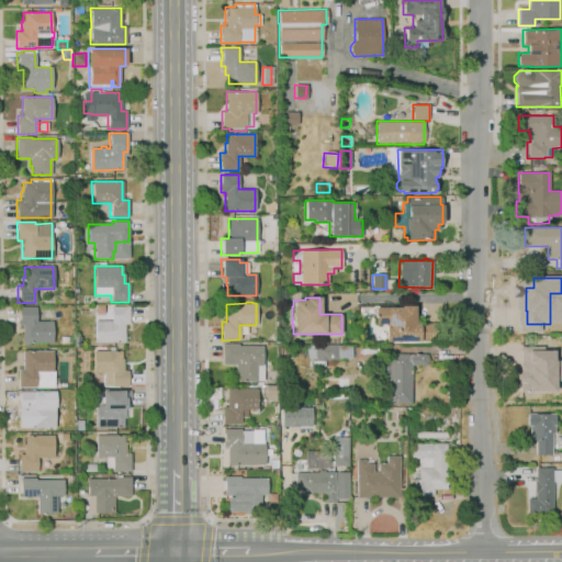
[(385,341),(384,327),(388,327),(388,324),(375,324),(375,307),(388,307),(401,307),(401,306),(414,305),(415,325),(434,324),(434,340),(385,341)]
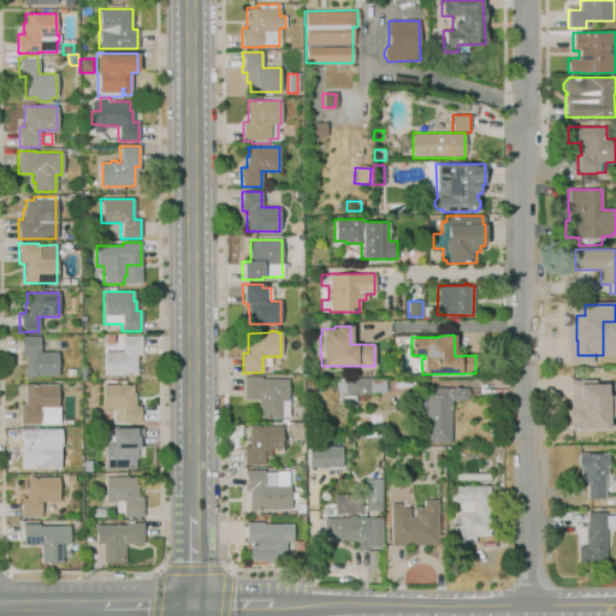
[(25,378),(25,355),(19,355),(19,337),(39,336),(39,353),(57,353),(57,375),(34,375),(34,378),(25,378)]
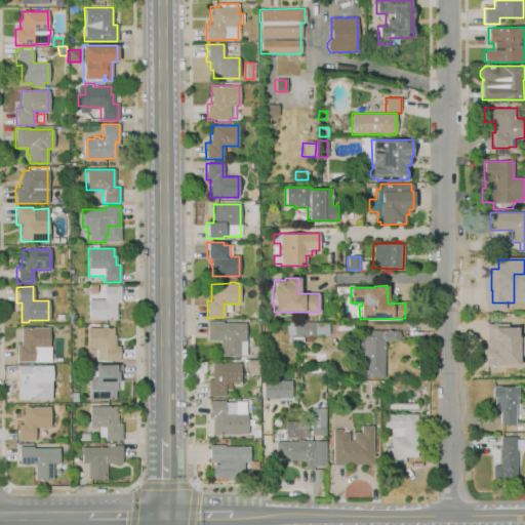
[(88,320),(88,299),(104,299),(104,286),(120,286),(120,303),(116,303),(116,319),(88,320)]
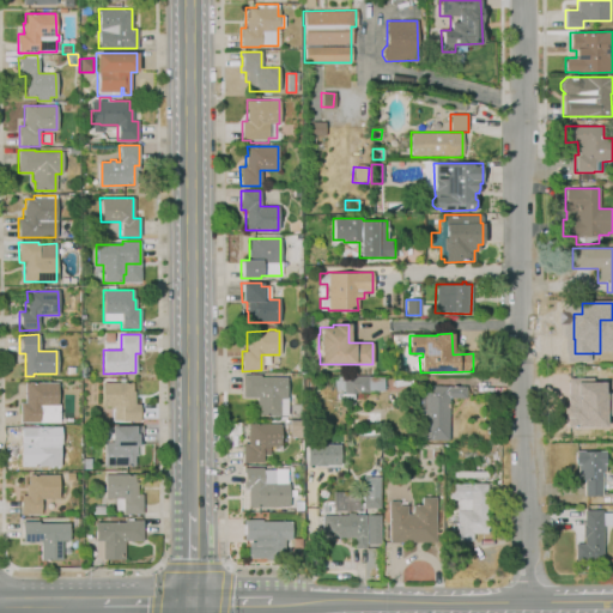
[(317,374),(305,372),(305,358),(319,359),(317,374)]
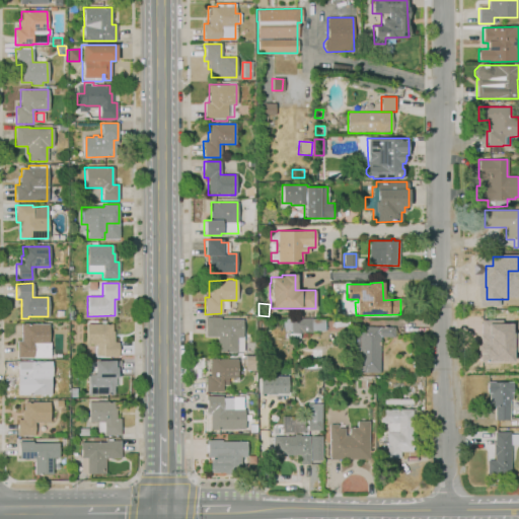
[(505,370),(489,370),(489,359),(486,358),(486,347),(487,347),(488,347),(488,328),(492,328),(492,315),(509,315),(509,330),(508,330),(508,352),(512,351),(514,354),(518,354),(518,364),(507,364),(507,352),(506,352),(505,370)]
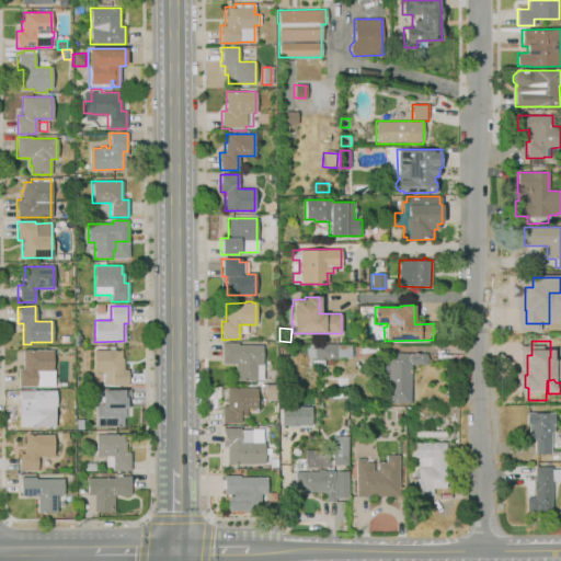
[(255,380),(237,380),(237,373),(235,373),(235,364),(221,364),(221,343),(238,343),(238,345),(261,345),(262,363),(263,363),(263,379),(255,379),(255,380)]
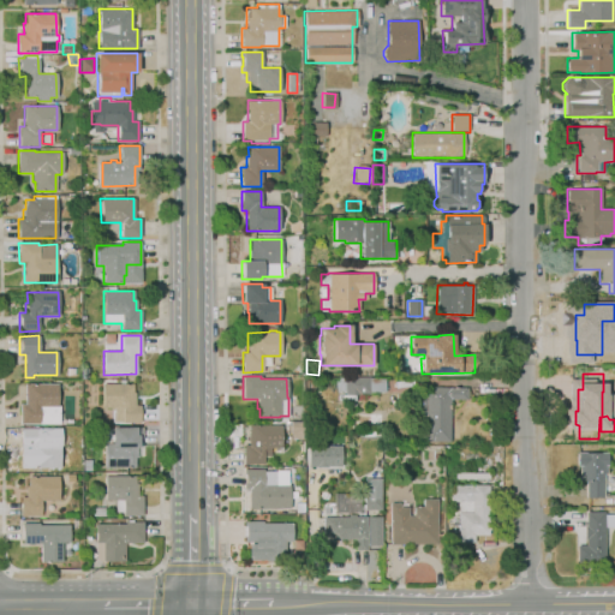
[(369,377),(369,378),(384,378),(384,393),(369,393),(369,394),(344,394),(344,392),(336,392),(336,377),(344,377),(369,377)]
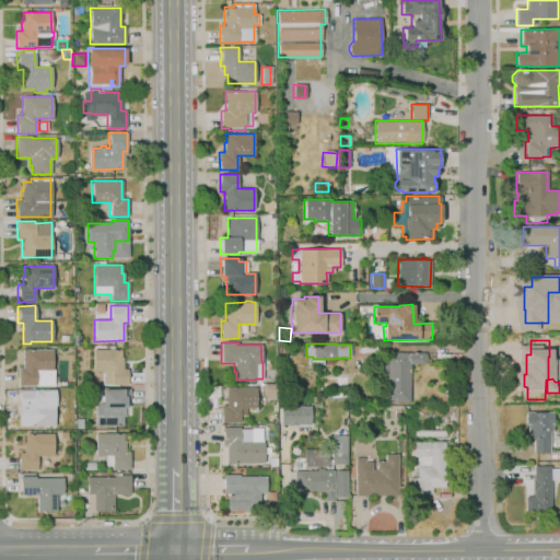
[(287,361),(279,350),(284,346),(292,358),(287,361)]
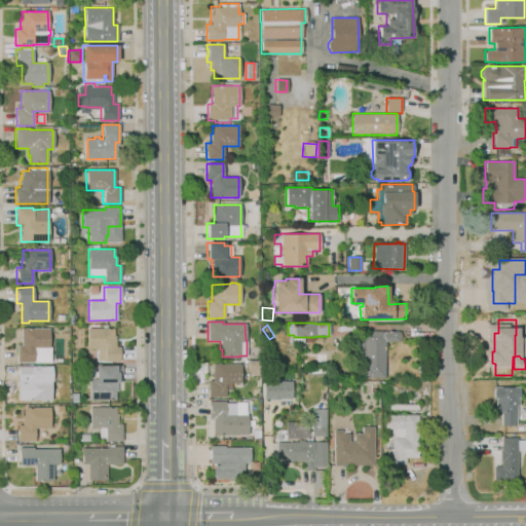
[(50,363),(16,363),(16,345),(21,345),(21,329),(48,328),(48,347),(50,347),(50,363)]
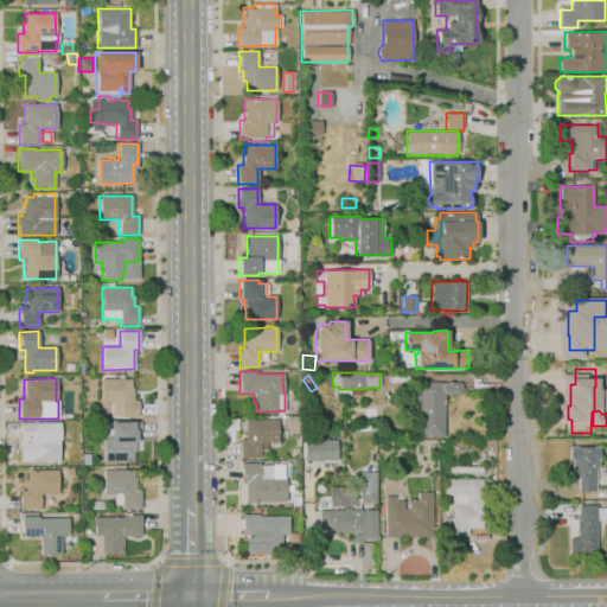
[(139,417),(121,417),(121,415),(113,415),(113,402),(101,402),(101,378),(131,378),(131,388),(133,388),(133,400),(139,400),(139,417)]
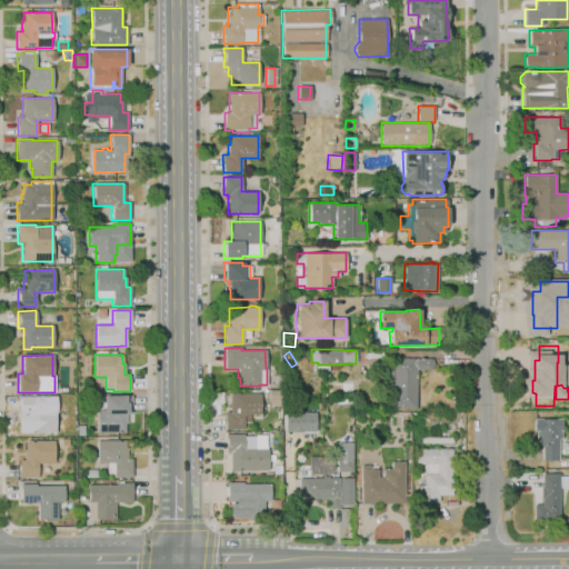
[(393,410),(382,410),(382,395),(385,395),(385,365),(395,366),(395,358),(432,358),(432,369),(416,369),(416,409),(393,408),(393,410)]
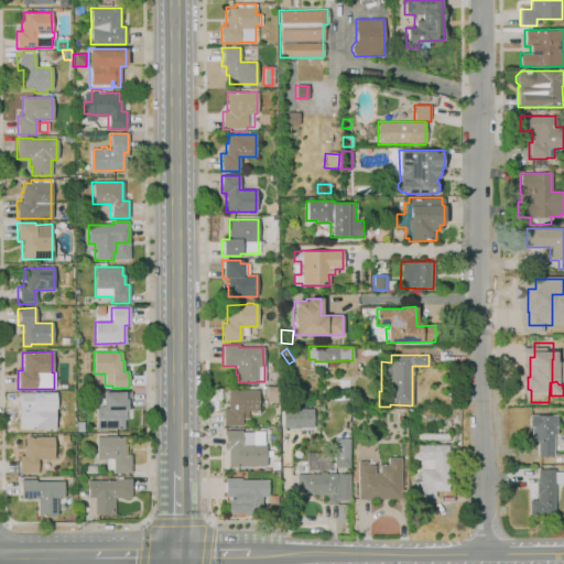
[(241,425),(223,425),(223,408),(227,408),(227,390),(257,390),(258,411),(248,411),(248,419),(241,419),(241,425)]
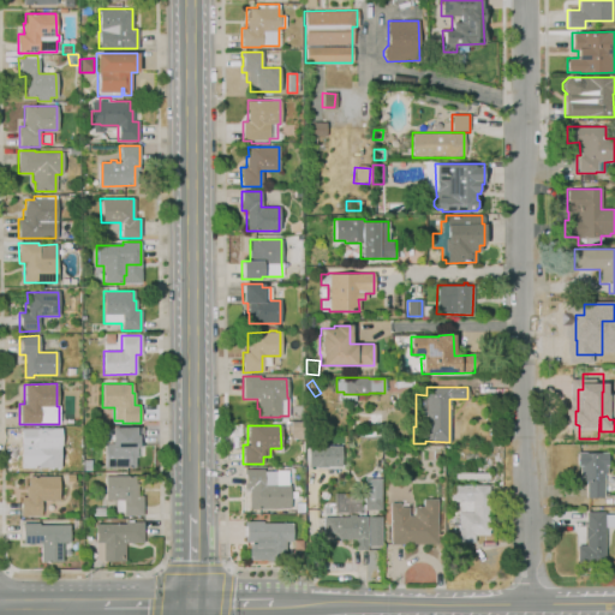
[(59,467),(29,467),(29,459),(28,459),(27,446),(22,447),(21,428),(39,428),(39,443),(59,443),(59,467)]
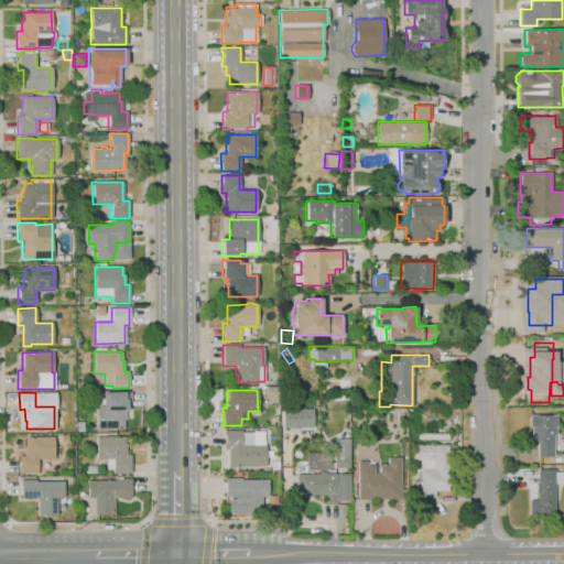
[(123,429),(96,429),(96,407),(101,407),(101,392),(131,392),(131,402),(130,402),(130,410),(126,410),(126,421),(123,421),(123,429)]
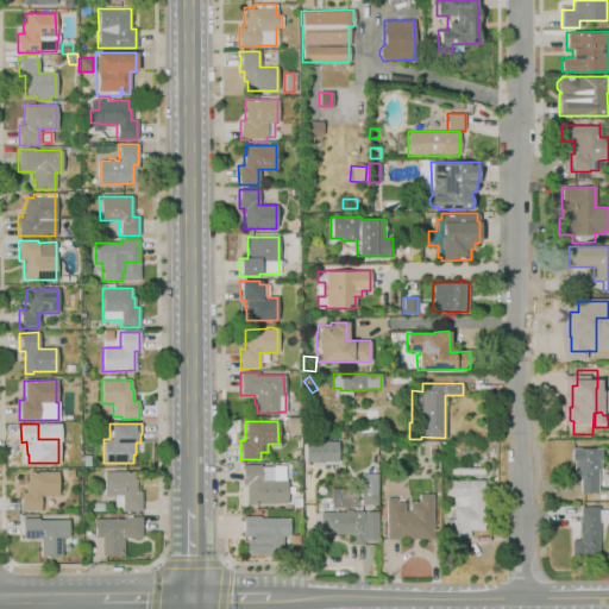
[(305,440),(305,462),(336,462),(336,440),(305,440)]
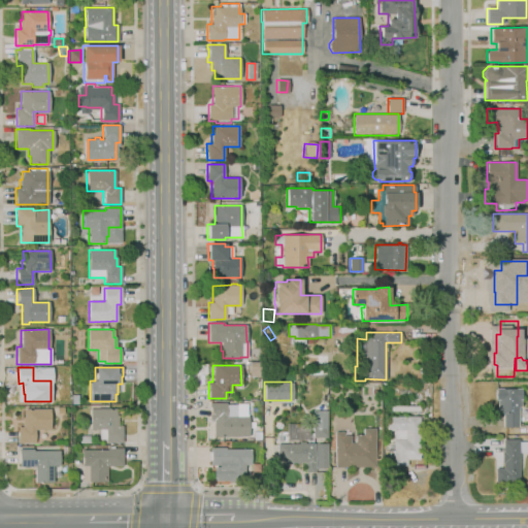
[(518,428),(502,428),(502,413),(497,413),(497,399),(495,399),(495,388),(521,389),(521,399),(520,399),(520,406),(518,406),(518,428)]
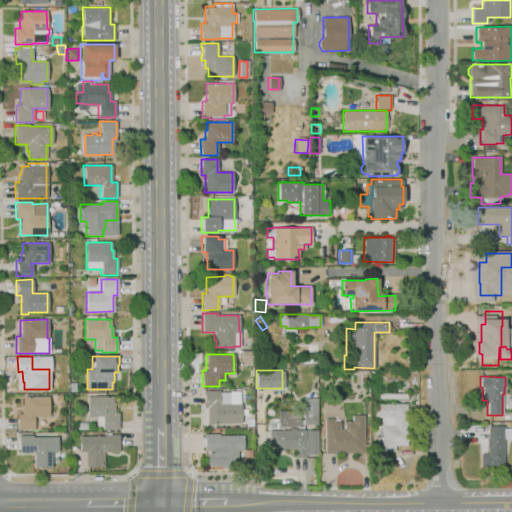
[(406,398),(379,398),(379,394),(393,394),(393,387),(406,387),(406,398)]
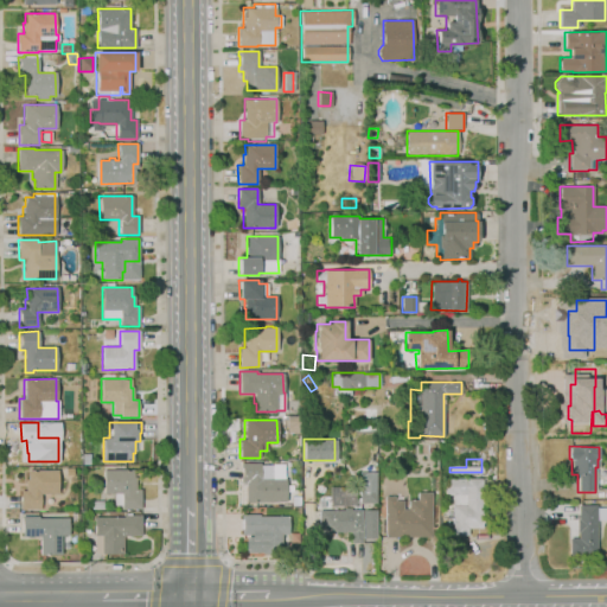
[(285,502),(246,502),(246,483),(241,483),(240,462),(260,462),(260,465),(270,465),(270,464),(281,464),(281,478),(285,478),(285,502)]
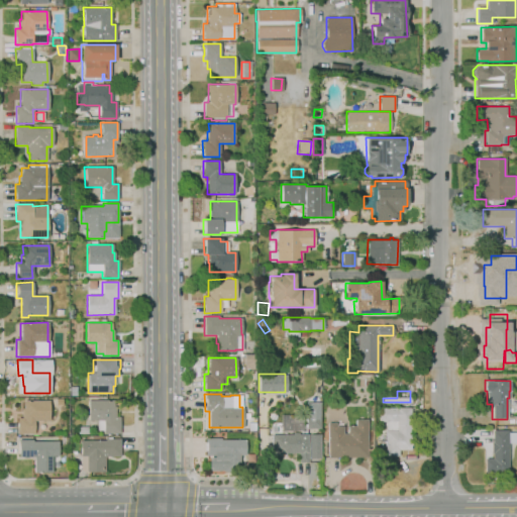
[(34,434),(17,434),(17,418),(21,418),(21,409),(23,409),(23,401),(48,400),(48,420),(33,421),(34,434)]
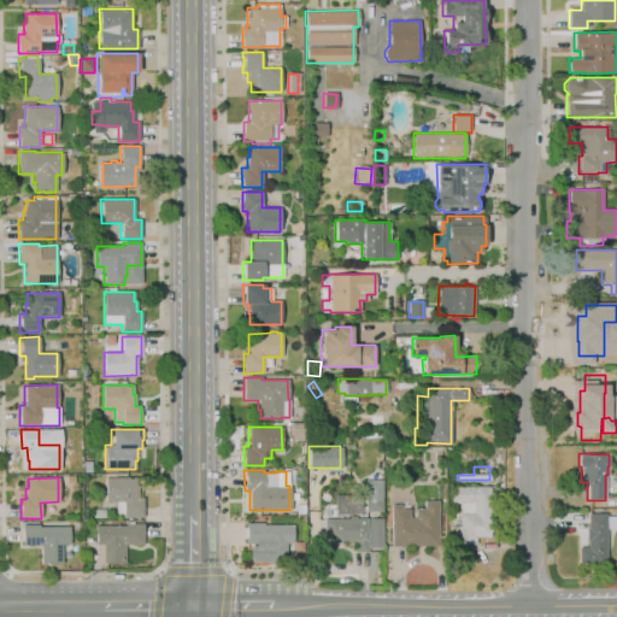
[(142,517),(123,517),(123,513),(116,513),(116,501),(105,501),(105,477),(135,477),(135,485),(137,485),(137,498),(142,498),(142,517)]
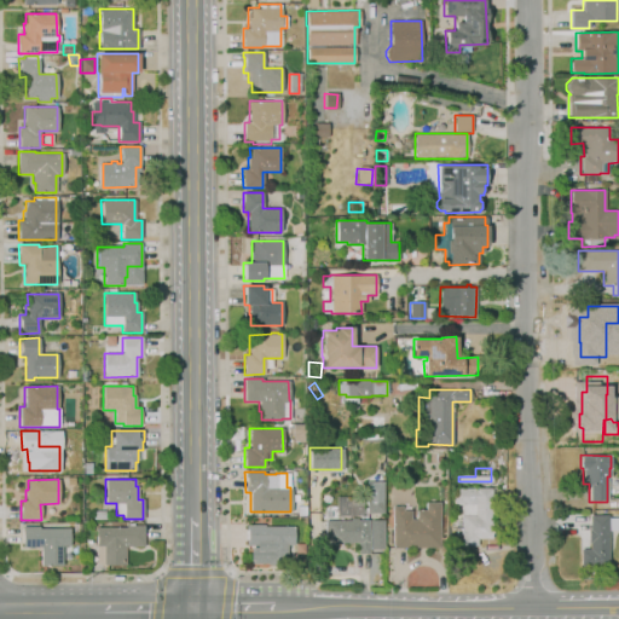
[(383,513),(366,513),(366,481),(383,481),(383,513)]
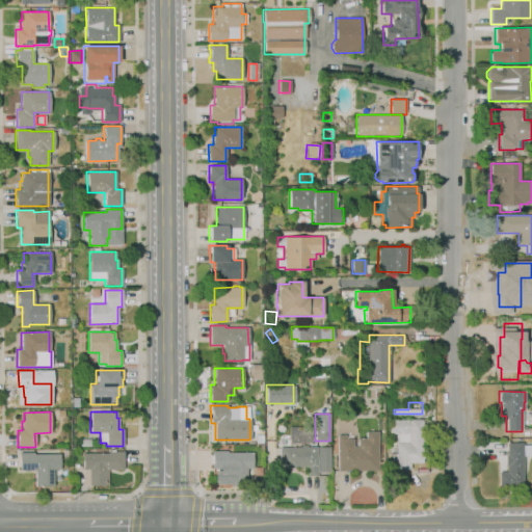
[(409,469),(396,469),(396,433),(389,433),(389,420),(422,420),(422,462),(409,463),(409,469)]
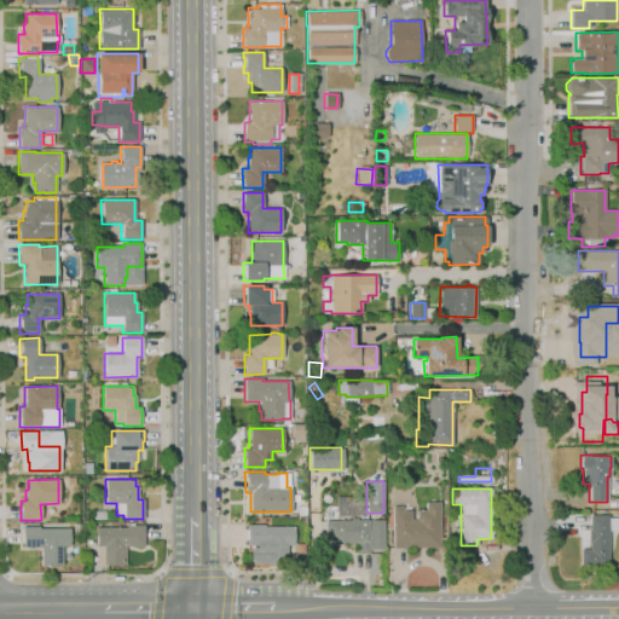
[(392,548),(392,507),(403,505),(403,510),(410,510),(411,519),(416,519),(416,510),(426,510),(424,502),(439,502),(440,547),(392,548)]
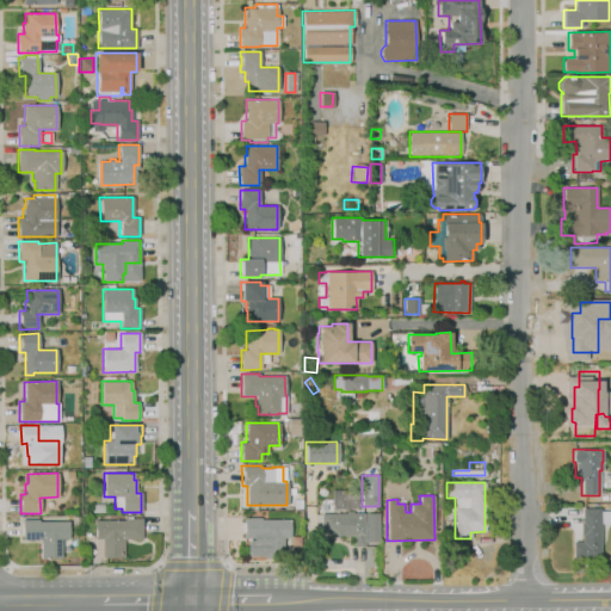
[(302,508),(292,508),(292,497),(302,497),(302,508)]
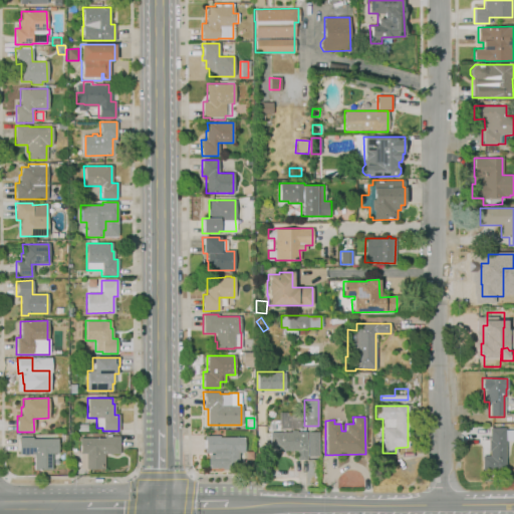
[(505,471),(482,471),(482,456),(489,456),(489,451),(488,451),(488,440),(489,440),(489,428),(505,428),(505,430),(513,430),(513,438),(505,438),(505,471)]
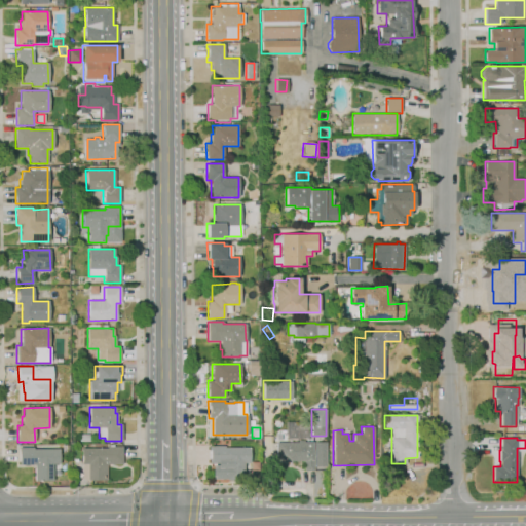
[(312,471),(303,471),(303,461),(290,461),(291,462),(275,462),(275,442),(298,442),(298,441),(303,441),(303,442),(312,442),(312,471)]
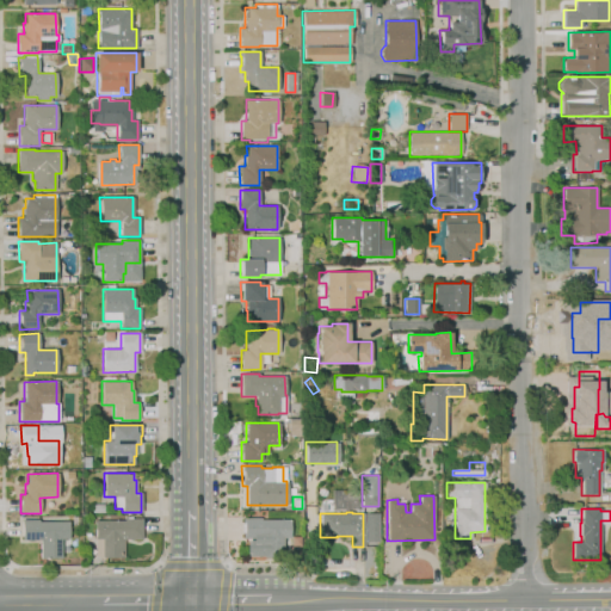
[(123,557),(102,557),(102,556),(96,556),(96,539),(94,539),(94,520),(123,520),(123,519),(127,519),(127,517),(131,517),(131,519),(142,519),(142,539),(123,539),(123,557)]
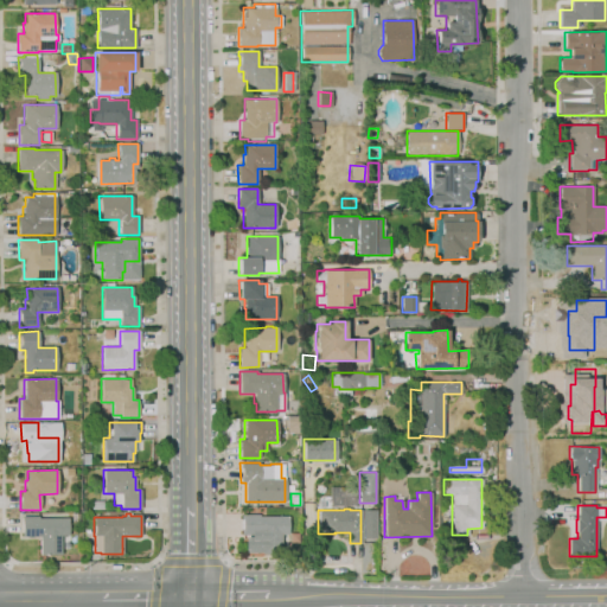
[(281,553),(247,553),(246,550),(246,540),(246,537),(251,537),(251,535),(241,535),(241,530),(242,530),(242,519),(241,519),(241,515),(259,515),(259,516),(287,516),(287,535),(288,535),(288,549),(281,550),(281,553)]
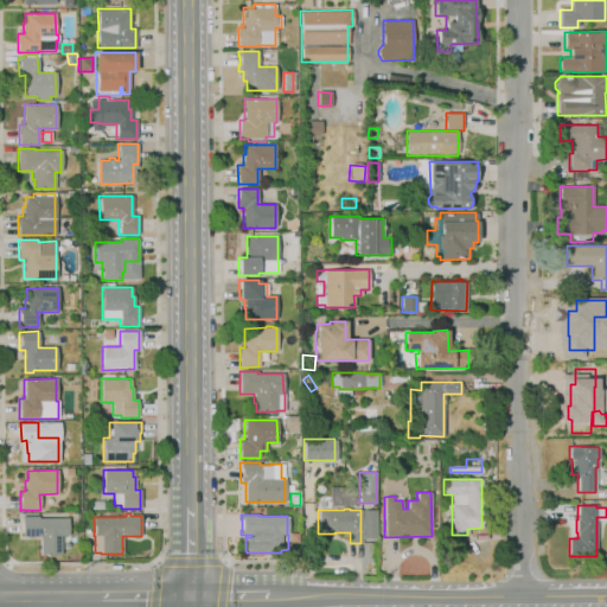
[(61,555),(39,555),(39,537),(21,537),(21,517),(38,516),(38,518),(68,517),(68,536),(68,547),(59,547),(61,555)]
